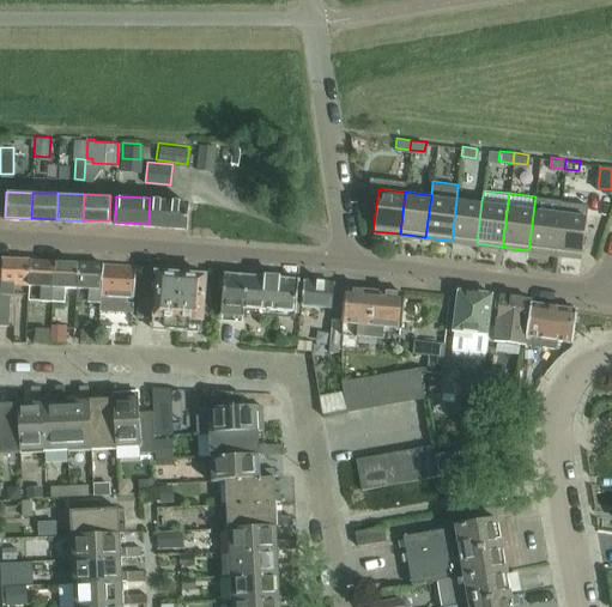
[(561,200),(535,196),(528,250),(553,253),(561,200)]
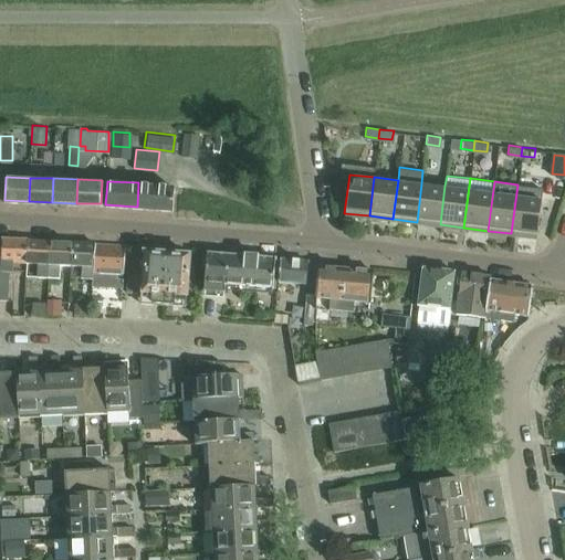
[(174,186),(138,182),(137,207),(171,209),(174,186)]
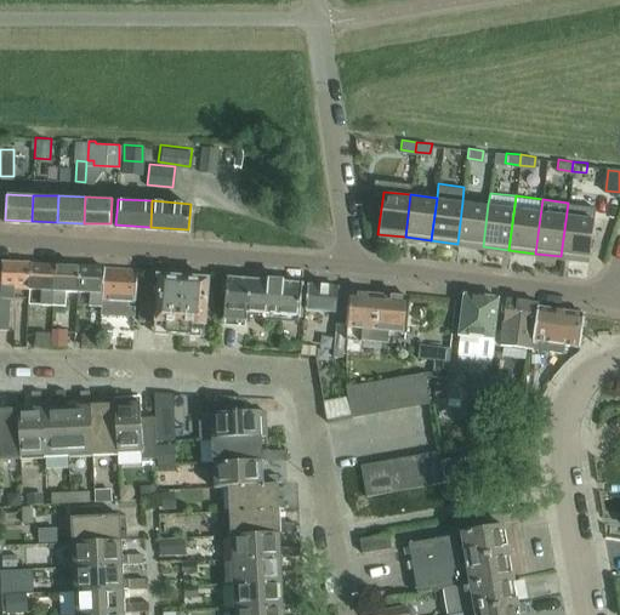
[(488,204),(462,201),(458,244),(483,246),(488,204)]
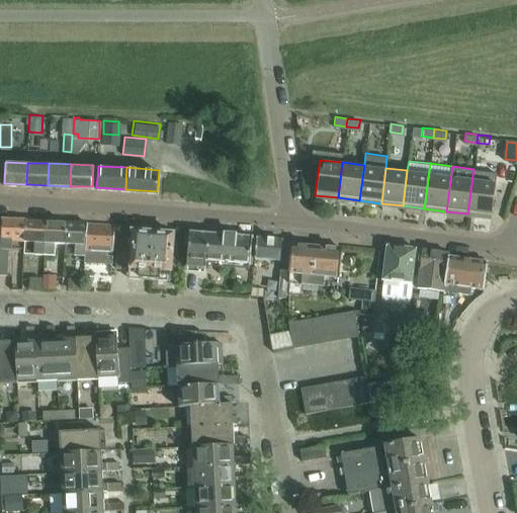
[(490,217),(495,181),(496,171),(474,169),(467,214),(490,217)]
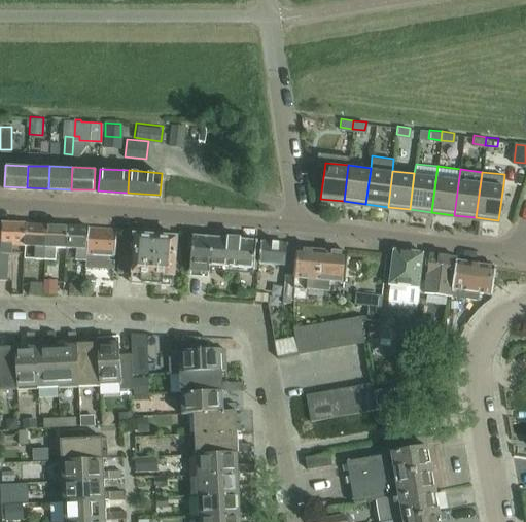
[(25,243),(25,221),(2,220),(0,251),(11,251),(12,243),(25,243)]
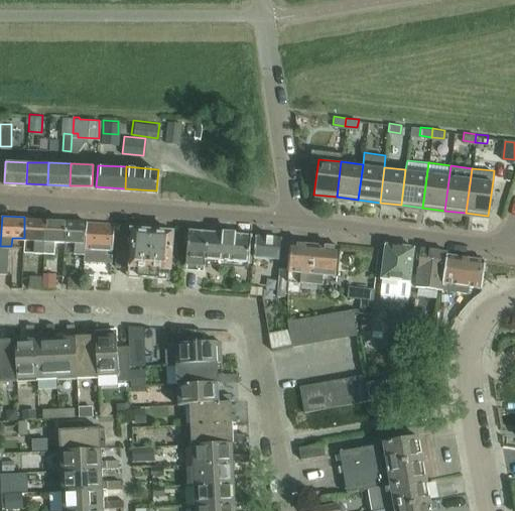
[(43,251),(45,218),(24,217),(24,238),(34,239),(33,251),(43,251)]
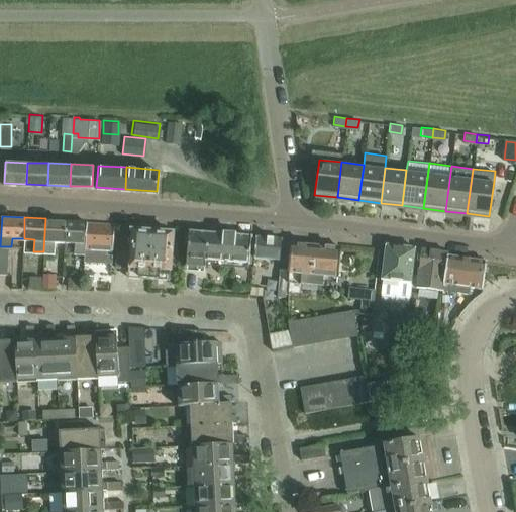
[(65,240),(66,219),(45,218),(43,251),(54,252),(55,240),(65,240)]
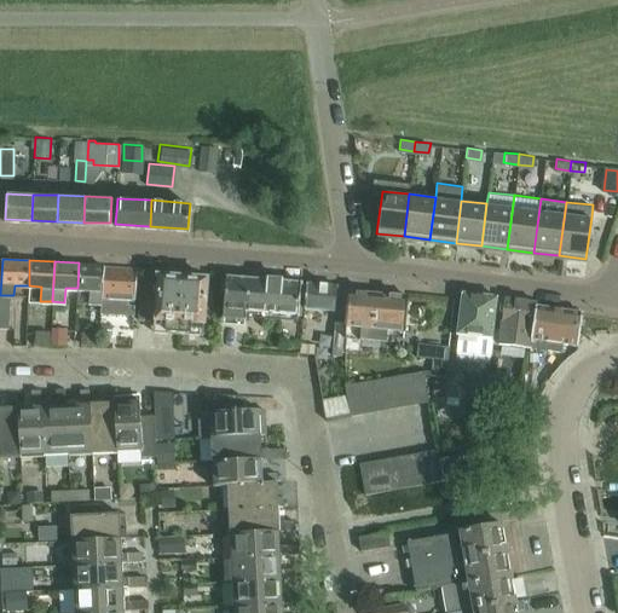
[(98,302),(100,264),(79,262),(78,288),(90,289),(88,302),(98,302)]
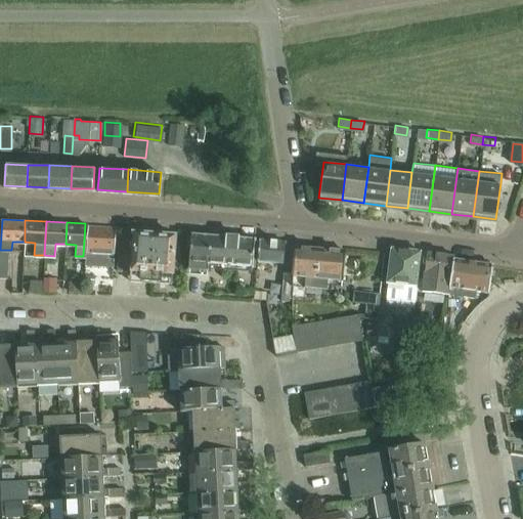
[(85,223),(83,256),(85,256),(85,265),(113,267),(116,227),(116,225),(85,223)]
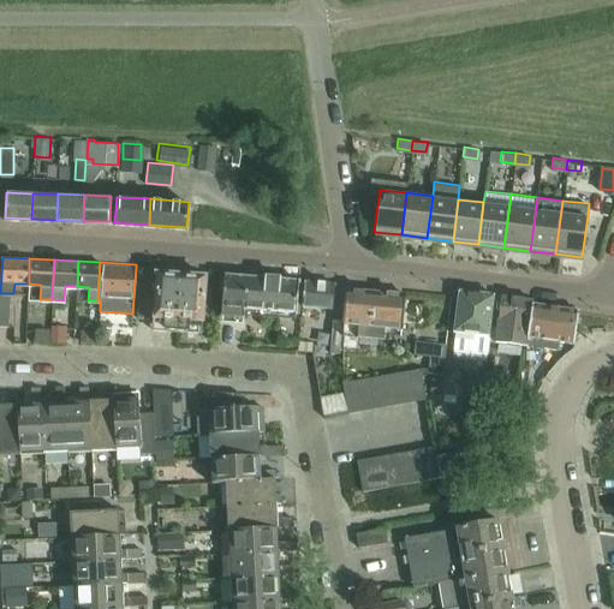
[(177,329),(180,272),(156,270),(155,278),(139,276),(137,315),(153,316),(153,327),(177,329)]
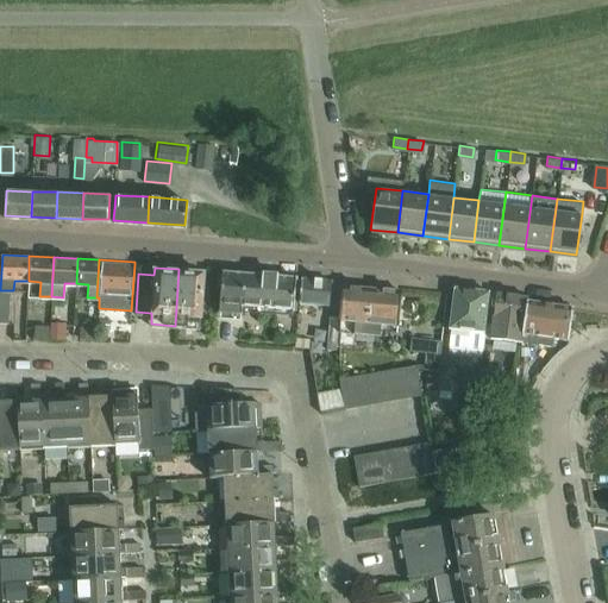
[(199,327),(204,271),(179,269),(175,326),(199,327)]
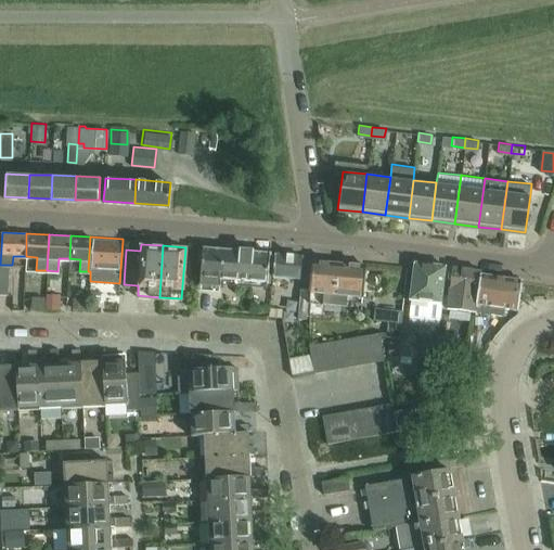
[(220,277),(222,247),(203,245),(200,283),(220,284),(220,277)]
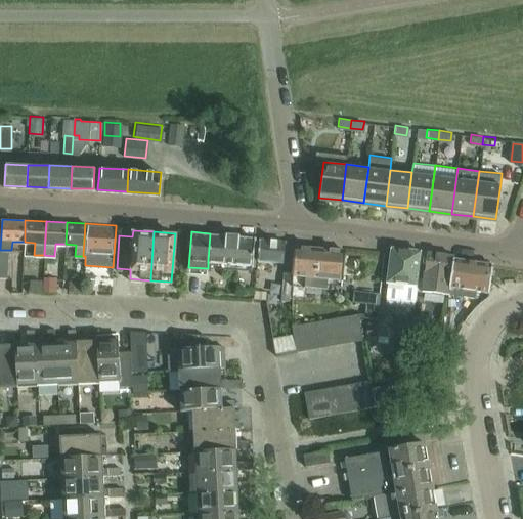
[(252,265),(255,236),(210,233),(208,261),(252,265)]
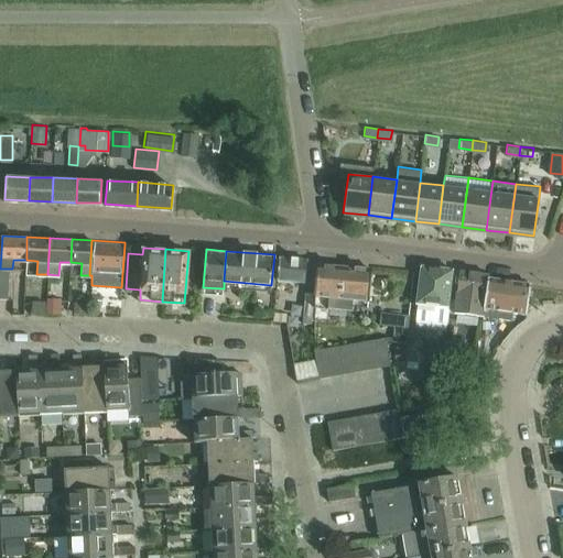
[(304,281),(306,258),(279,255),(277,279),(304,281)]
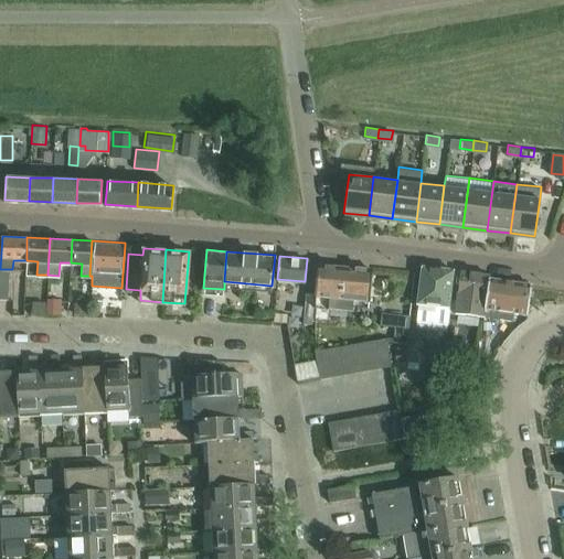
[(340,309),(344,266),(317,264),(315,294),(317,296),(315,316),(328,318),(329,308),(340,309)]
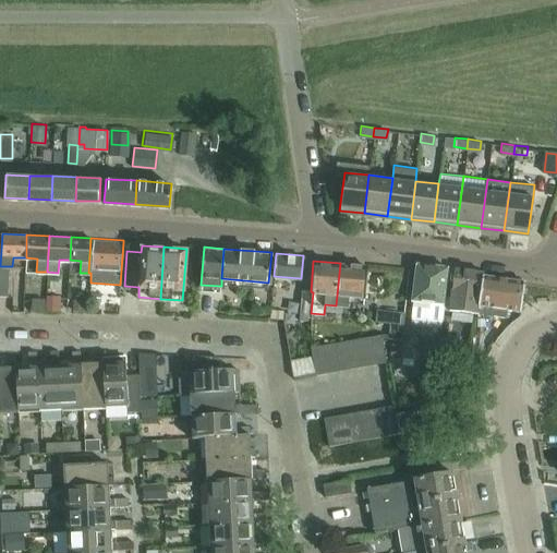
[(444,301),(448,265),(415,262),(411,299),(412,299),(410,315),(442,319),(444,301)]
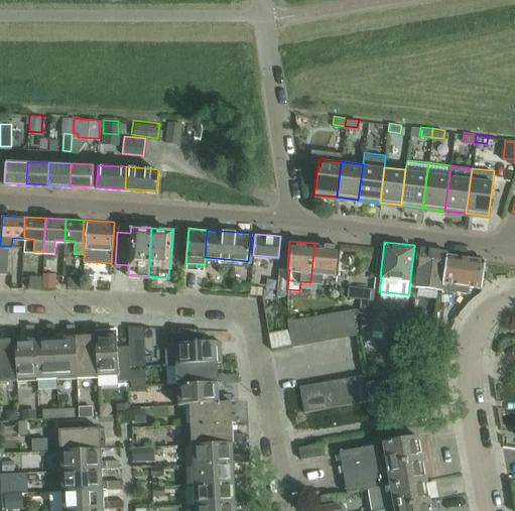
[(337,274),(340,245),(314,243),(310,282),(322,283),(323,273),(337,274)]
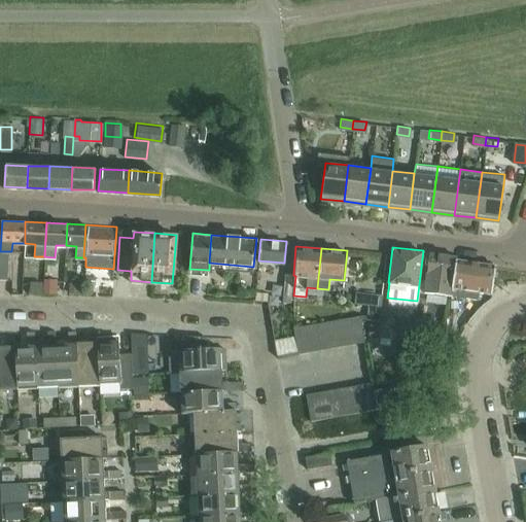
[(450,294),(455,258),(456,258),(456,254),(429,251),(423,290),(450,294)]
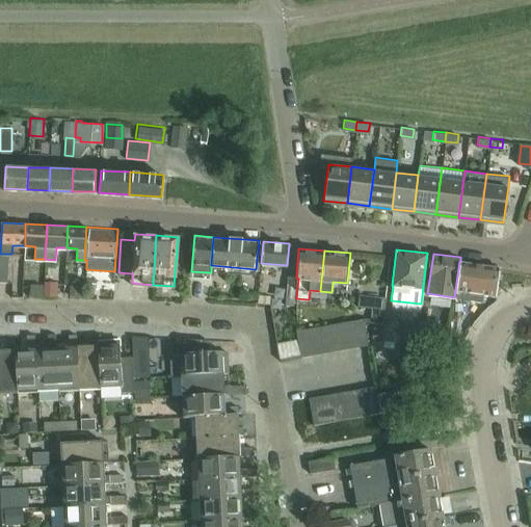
[(496,294),(499,267),(500,266),(460,261),(459,261),(454,297),(454,299),(469,302),(469,298),(481,300),(482,292),(496,294)]
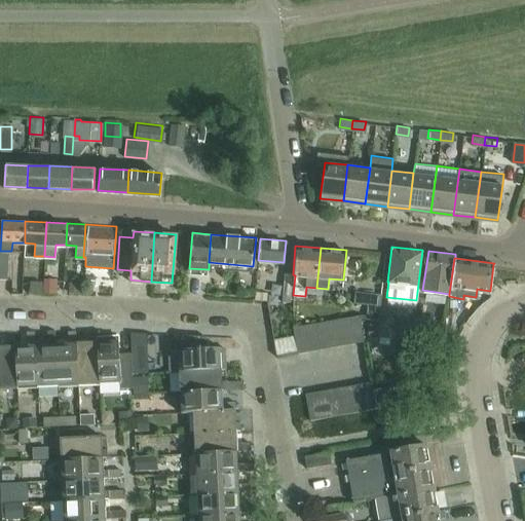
[(283,294),(282,299),(291,300),(291,295),(292,276),(284,275),(283,294)]
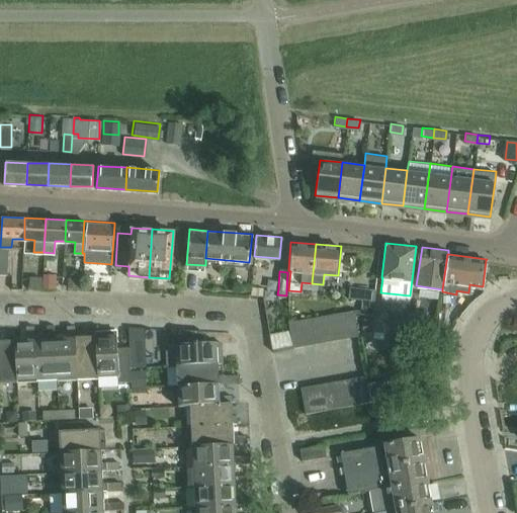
[(68,276),(67,285),(77,286),(78,277),(68,276)]
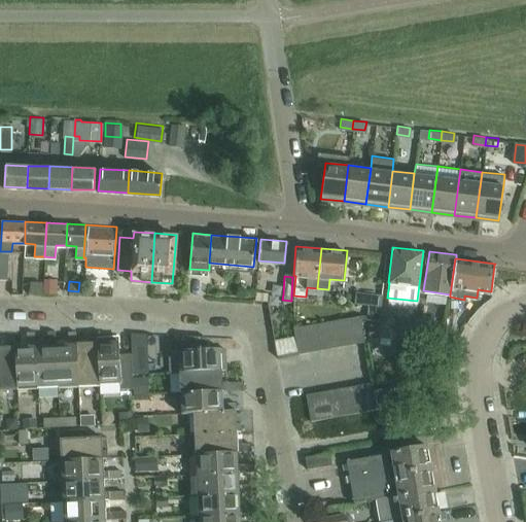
[(31,282),(30,292),(42,292),(42,282),(31,282)]
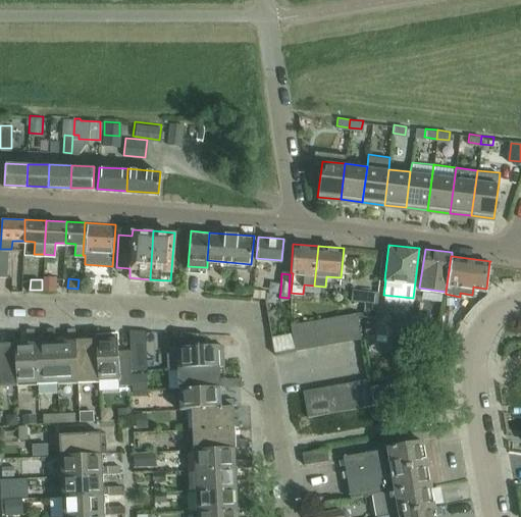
[(44,279),(43,290),(55,290),(56,279),(44,279)]
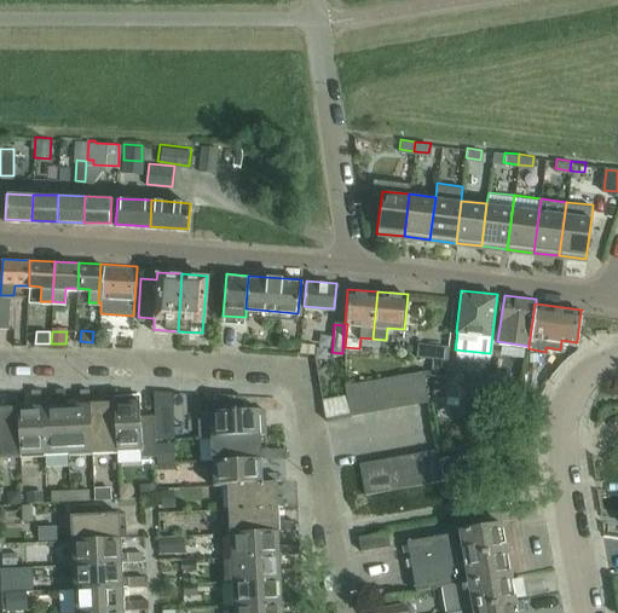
[(448,358),(449,343),(417,340),(416,354),(448,358)]
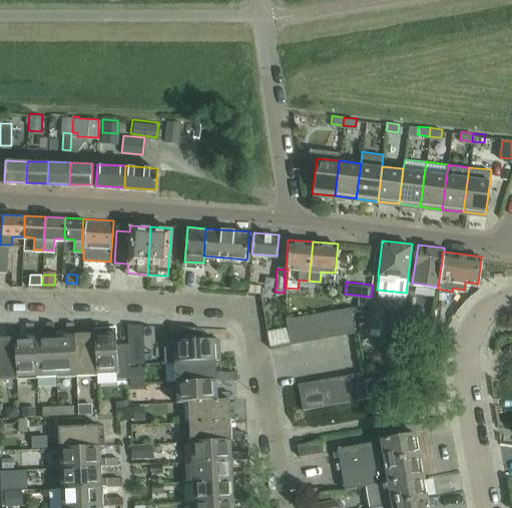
[(249,283),(248,290),(260,291),(261,284),(249,283)]
